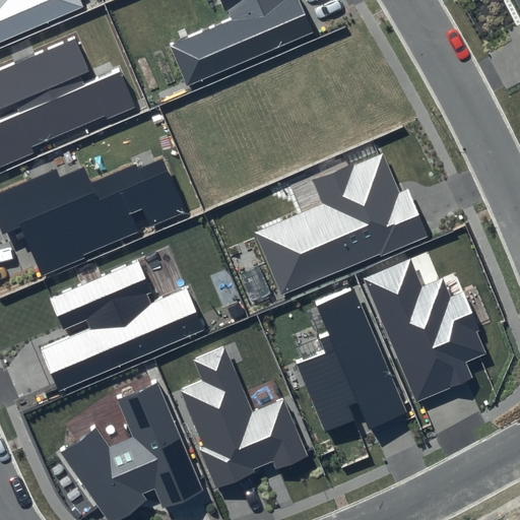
[(0,0),(0,42),(83,6),(80,0),(0,0)]
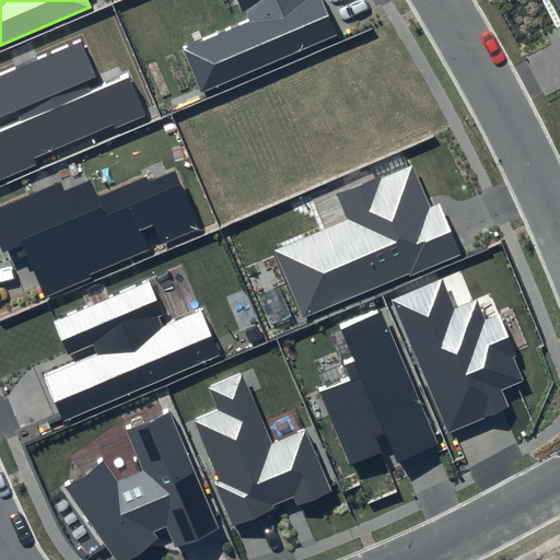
[(238,0),(248,22),(183,50),(200,92),(337,34),(322,0),(238,0)]
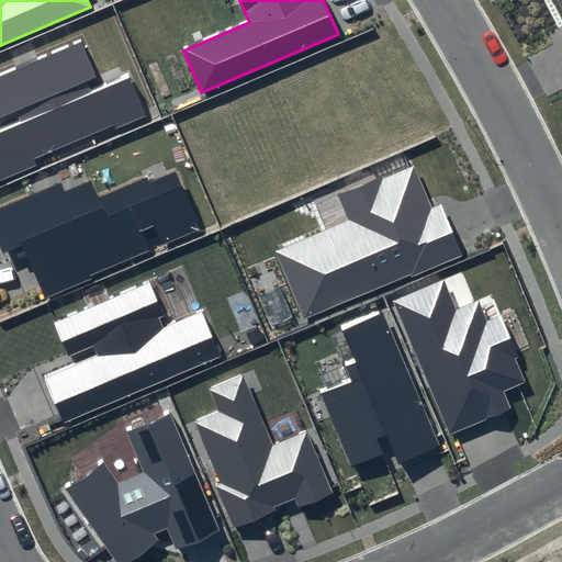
[(81,42),(0,76),(0,117),(17,111),(22,123),(0,132),(0,178),(146,114),(130,75),(91,91),(88,82),(97,78),(81,42)]
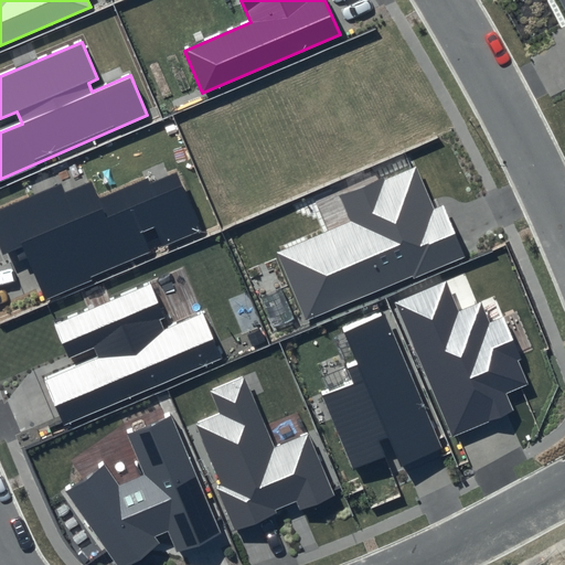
[(414,166),(339,199),(349,221),(276,253),(307,323),(465,255),(444,206),(434,211),(414,166)]
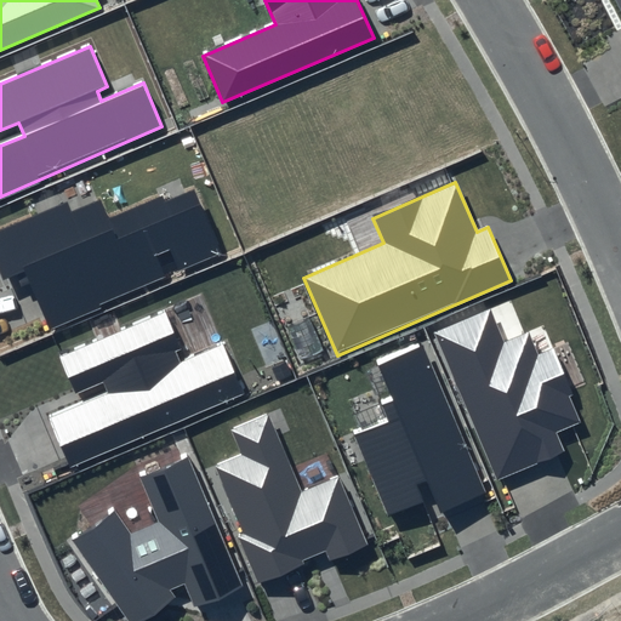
[(67,203),(0,231),(0,268),(5,279),(26,269),(50,326),(165,277),(155,256),(169,250),(178,274),(223,255),(195,189),(165,203),(163,197),(108,220),(100,199),(70,211),(67,203)]
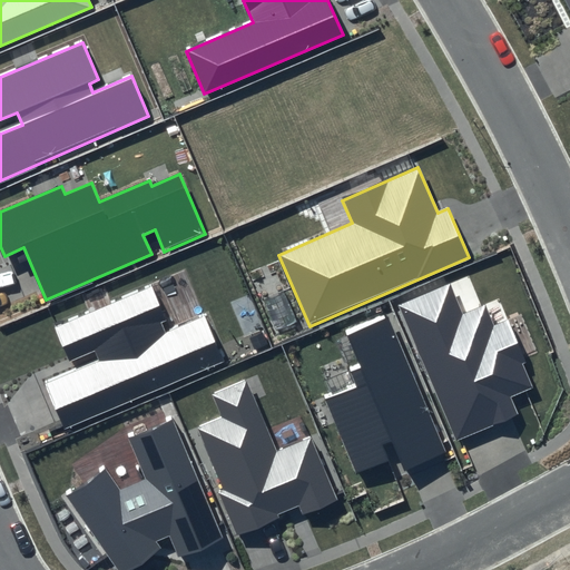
[(449,283),(399,304),(458,442),(519,416),(511,397),(532,389),(522,364),(526,363),(508,320),(493,325),(484,304),(461,314),(449,283)]
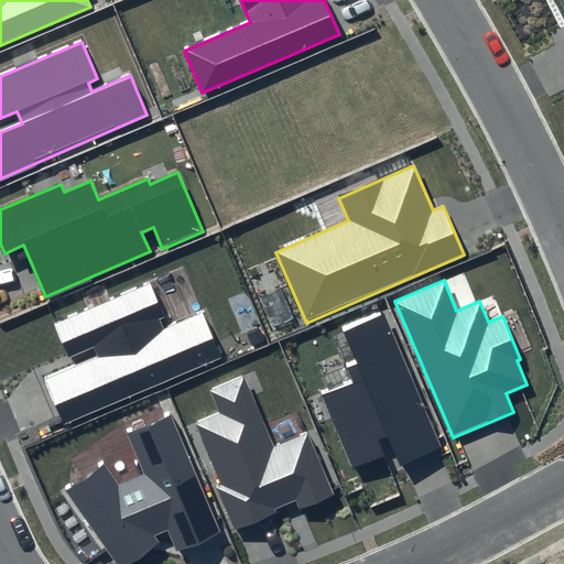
[(150,283),(55,324),(69,358),(93,347),(97,356),(44,379),(63,424),(219,357),(202,314),(164,331),(159,320),(164,317),(150,283)]
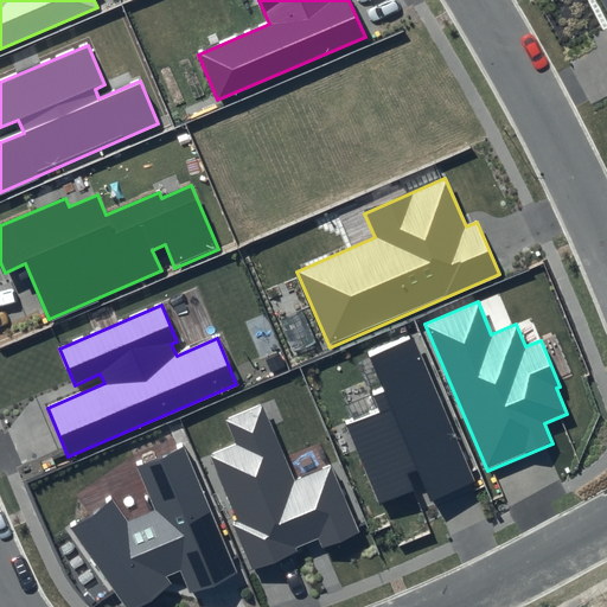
[(413,336),(369,355),(384,390),(372,395),(379,411),(345,426),(378,505),(413,491),(406,474),(416,470),(429,499),(473,481),(413,336)]
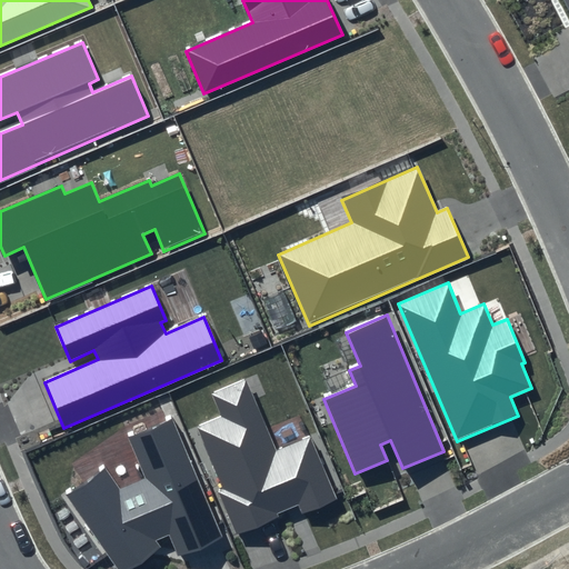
[(245,379),(211,393),(221,417),(196,427),(222,488),(218,490),(237,535),(278,518),(277,515),(298,506),(301,516),(338,500),(310,437),(276,451),(245,379)]
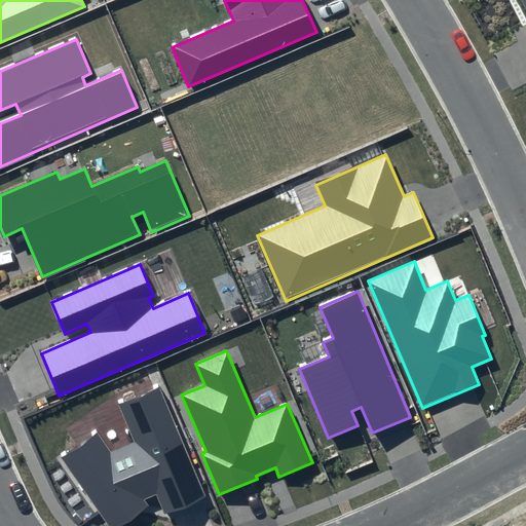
[(97,431),(62,458),(110,525),(121,525),(149,505),(144,500),(156,495),(165,517),(208,499),(158,385),(117,403),(134,443),(111,452),(97,431)]
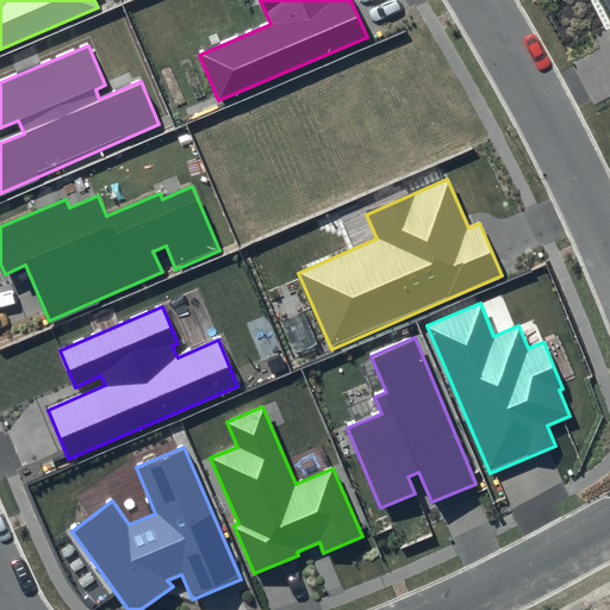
All buildings are outlined.
